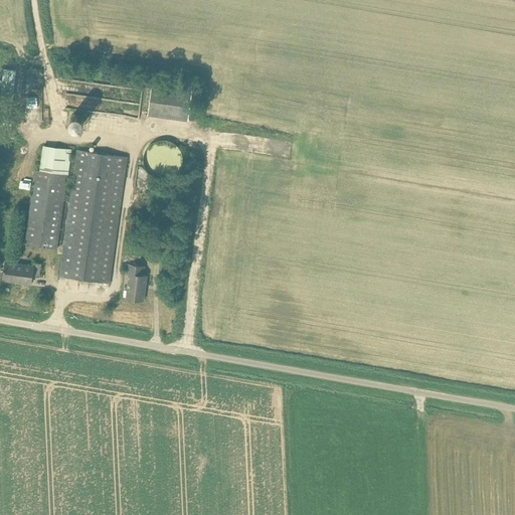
[(22,69),(20,87),(29,88),(31,70),(22,69)]
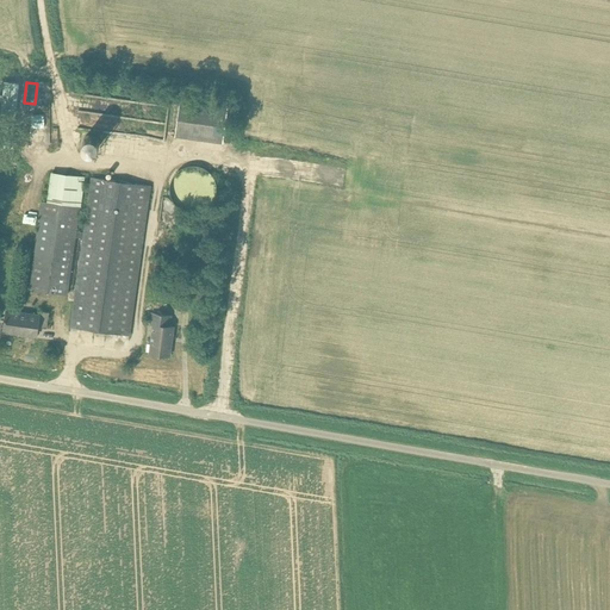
[(166,137),(169,106),(126,101),(124,117),(116,116),(113,131),(166,137)]
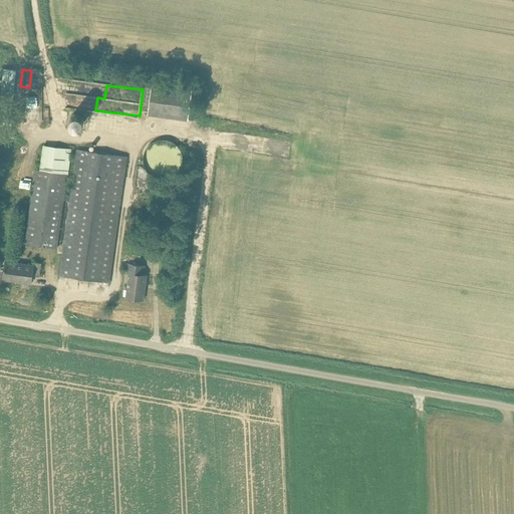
[(191,122),(194,102),(154,96),(153,97),(150,116),(191,122)]
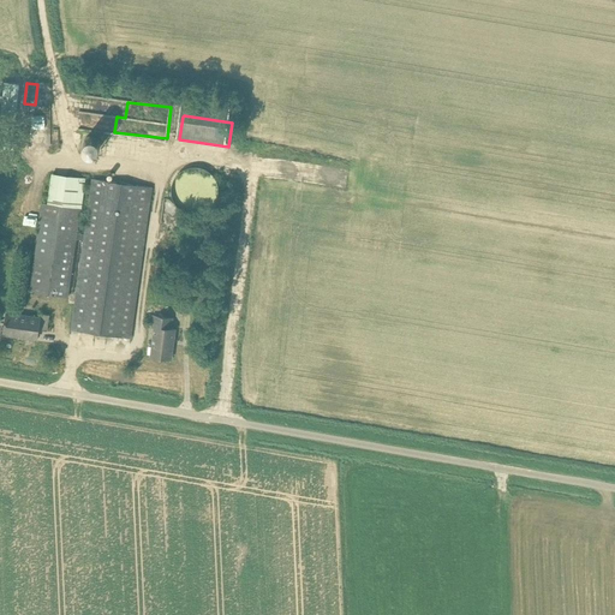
[(219,195),(219,190),(219,185),(218,180),(215,175),(212,172),(208,168),(204,167),(198,165),(195,165),(190,165),(185,166),(179,168),(177,171),(173,174),(171,178),(168,183),(168,189),(168,193),(169,199),(172,203),(175,208),(179,212),(184,214),(189,215),(192,215),(198,215),(203,214),(208,210),(212,208),(215,204),(218,199),(219,195)]
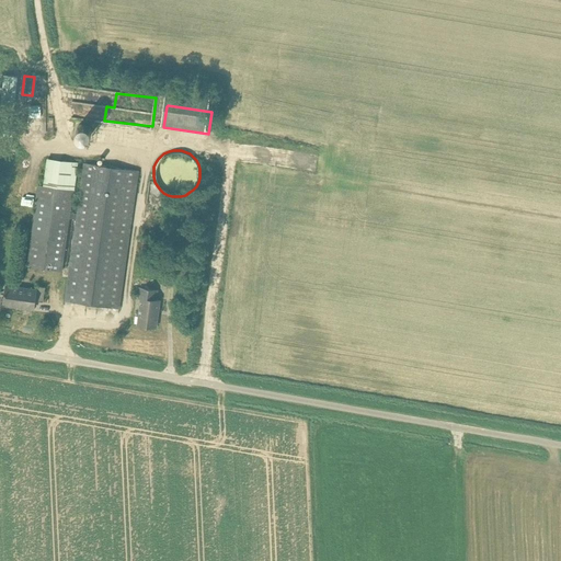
[(84,163),(67,289),(65,300),(119,308),(139,171),(84,163)]
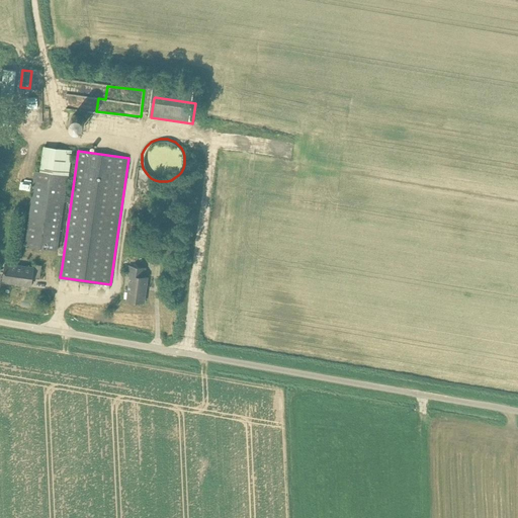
[(29,170),(20,235),(19,245),(51,249),(62,175),(29,170)]
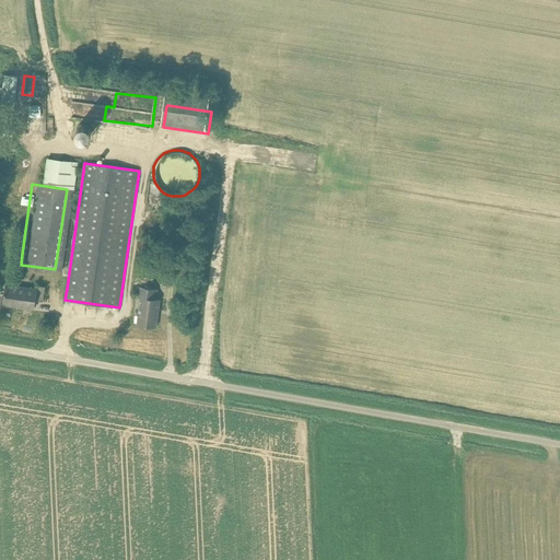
[(6,286),(3,304),(34,308),(35,300),(43,301),(45,287),(36,286),(36,289),(6,286)]
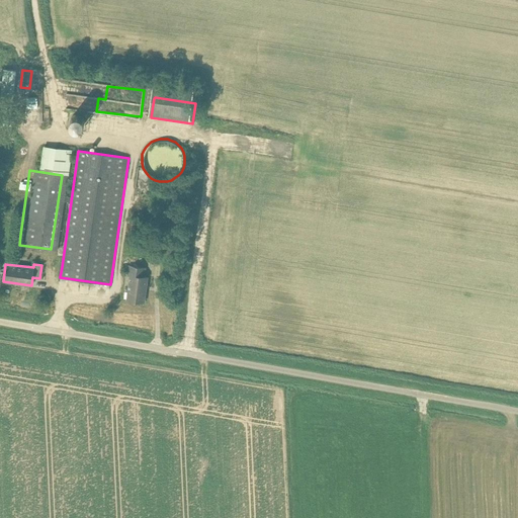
[(131,275),(128,290),(126,299),(144,303),(148,276),(145,276),(146,268),(130,265),(128,274),(131,275)]
